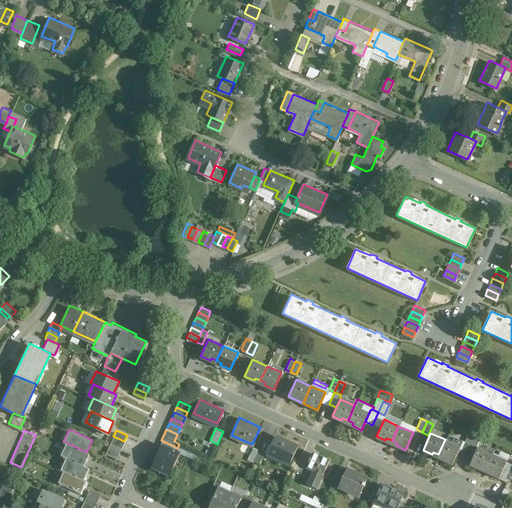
[(297,444),(276,434),(267,453),(289,463),(297,444)]
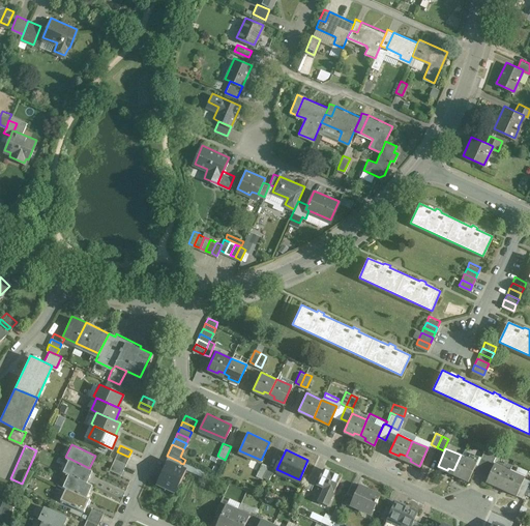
[(128,457),(117,451),(115,457),(126,462),(128,457)]
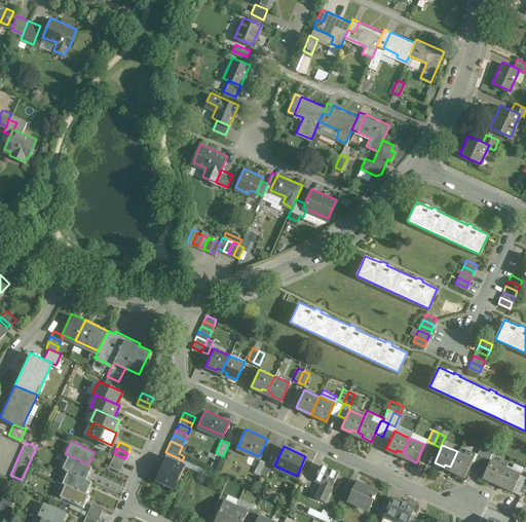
[(473,458),(457,451),(450,467),(456,470),(455,472),(464,476),(473,458)]
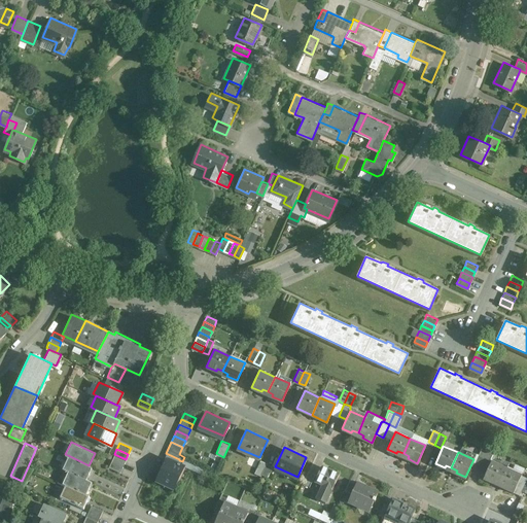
[(126,459),(114,454),(111,459),(123,464),(126,459)]
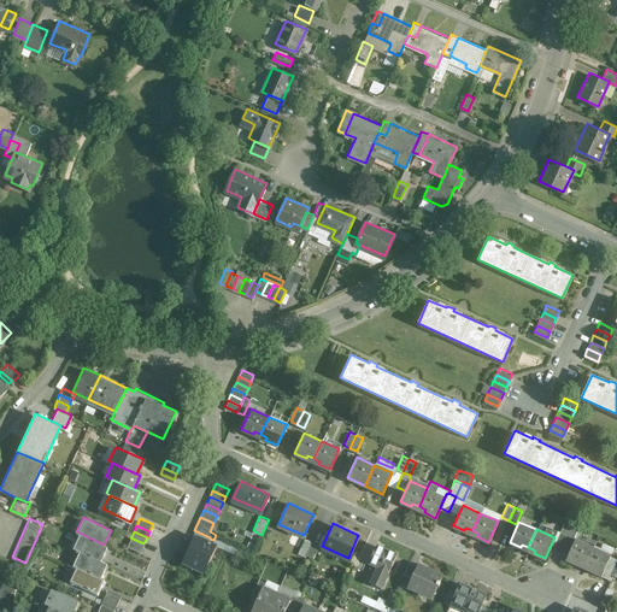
[(104,545),(80,533),(74,547),(80,551),(101,559),(107,546),(104,545)]
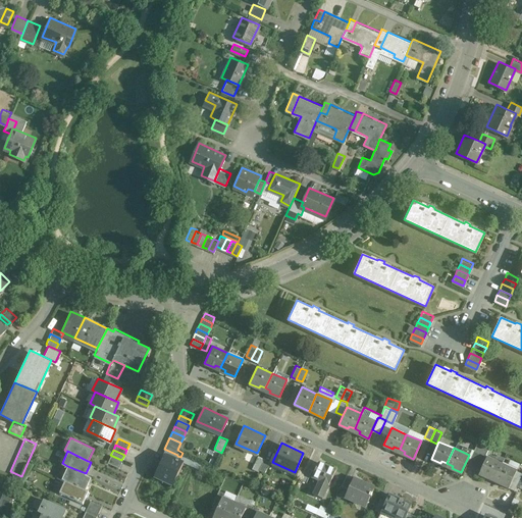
[(183,461),(164,453),(154,475),(172,483),(183,461)]
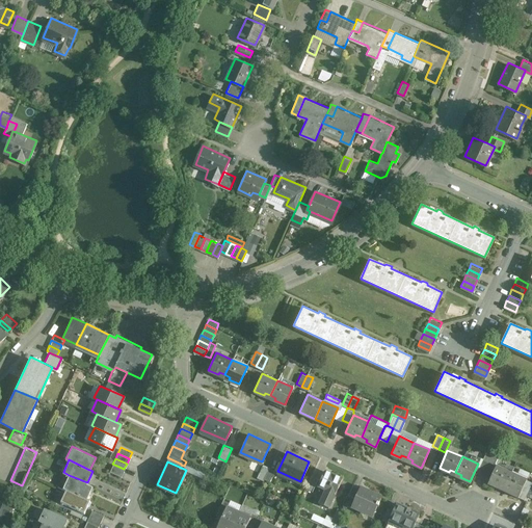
[(269,466),(263,463),(257,476),(263,478),(264,477),(269,466)]
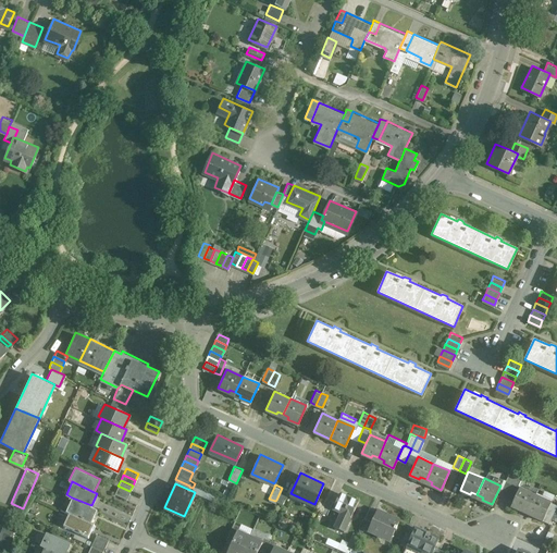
[(130,491),(118,486),(115,492),(127,498),(130,491)]
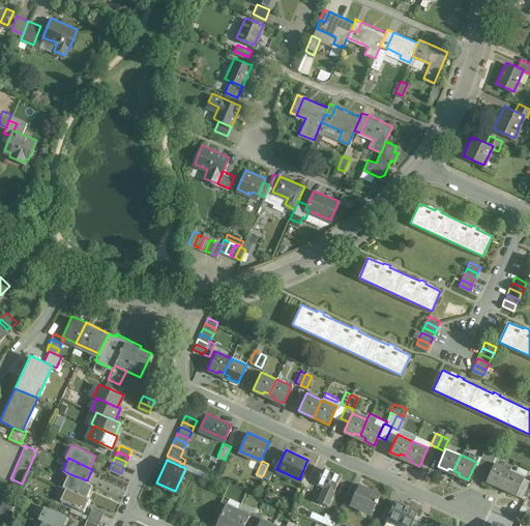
[(509,469),(494,462),(486,479),(496,485),(497,481),(502,485),(509,469)]
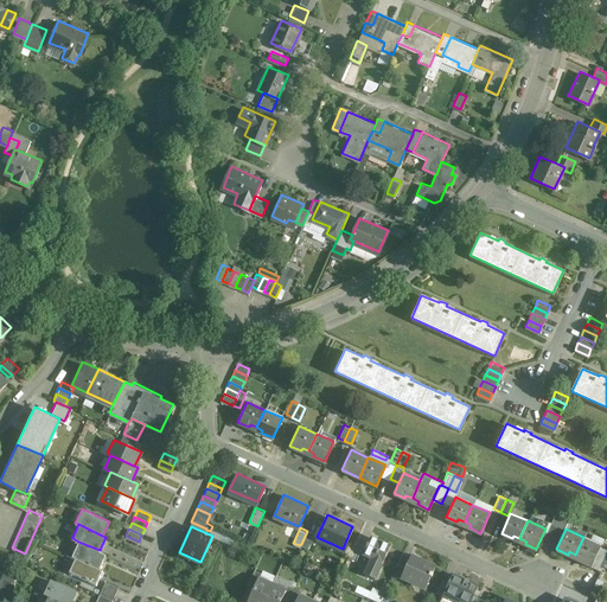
[(307,531),(301,544),(308,548),(314,535),(307,531)]
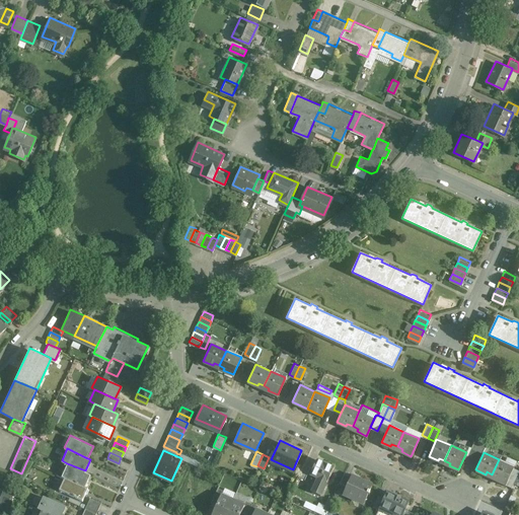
[(507,460),(500,456),(499,459),(492,474),(497,476),(496,479),(506,484),(510,473),(516,476),(518,468),(513,466),(514,465),(506,462),(507,460)]
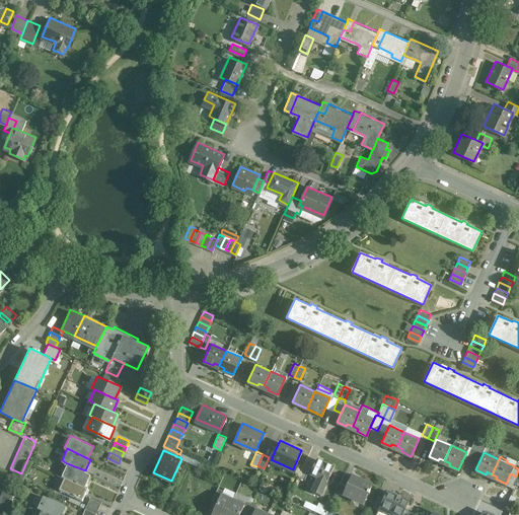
[(334,465),(316,457),(310,472),(326,480),(334,465)]
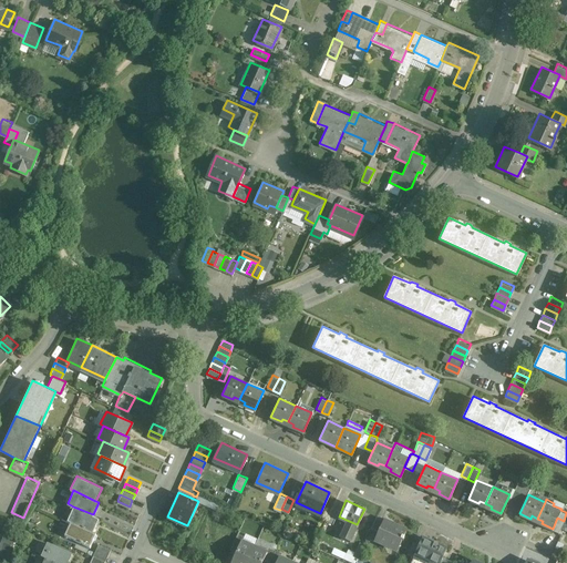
[(339,509),(331,505),(326,519),(333,522),(339,509)]
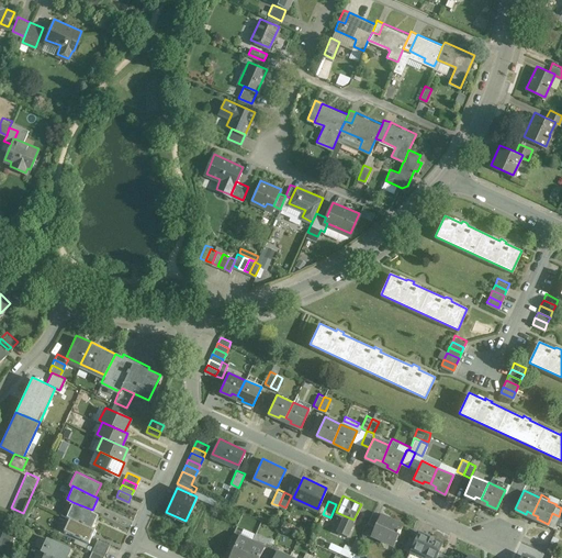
[(92,510),(72,502),(67,514),(70,515),(92,526),(98,513),(92,510)]
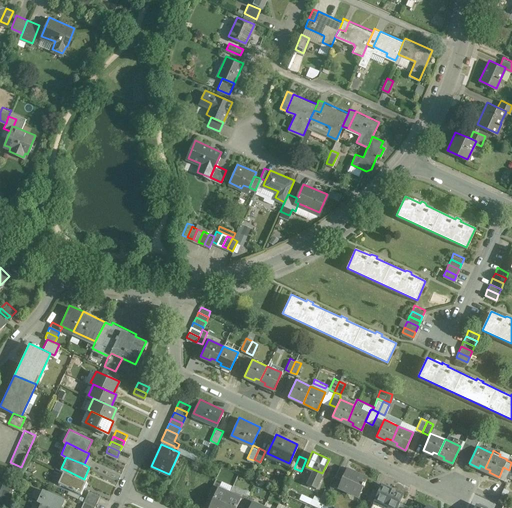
[(340,464),(335,475),(342,478),(347,467),(340,464)]
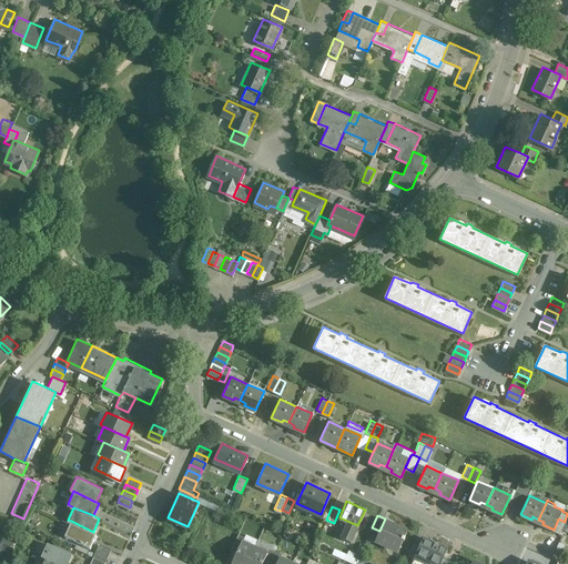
[(407,529),(385,519),(379,531),(376,536),(398,546),(403,539),(404,539),(405,536),(404,535),(407,529)]
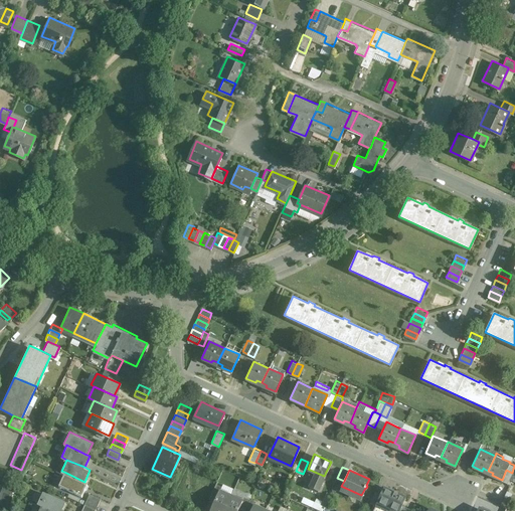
[(84,482),(64,472),(58,484),(81,495),(87,483),(84,482)]
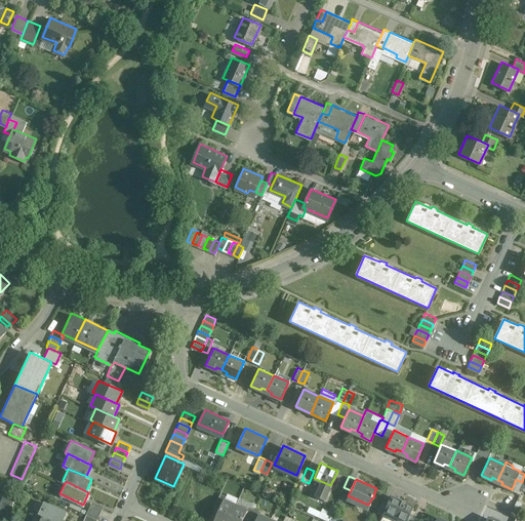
[(226,494),(220,491),(215,503),(220,506),(224,498),(225,498),(226,494)]
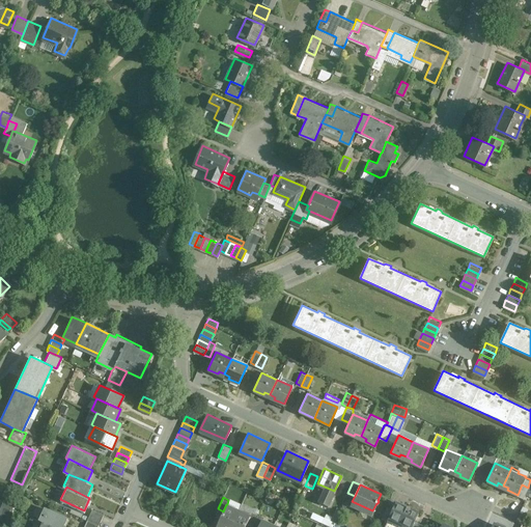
[(3,498),(0,505),(0,526),(2,526),(15,503),(3,498)]
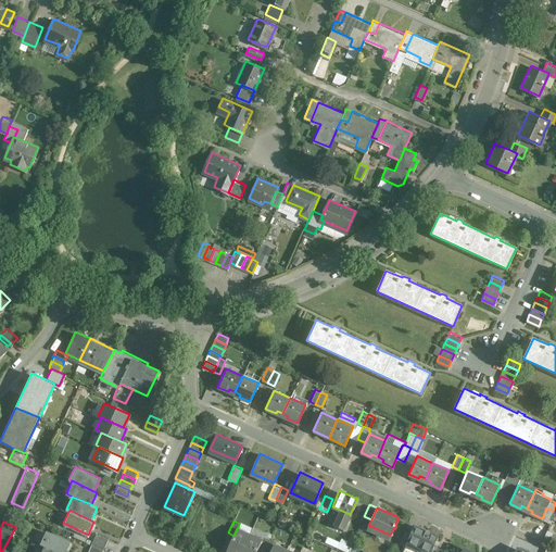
[(438,535),(415,525),(412,532),(406,544),(414,548),(414,547),(425,551),(430,551),(434,543),(438,535)]
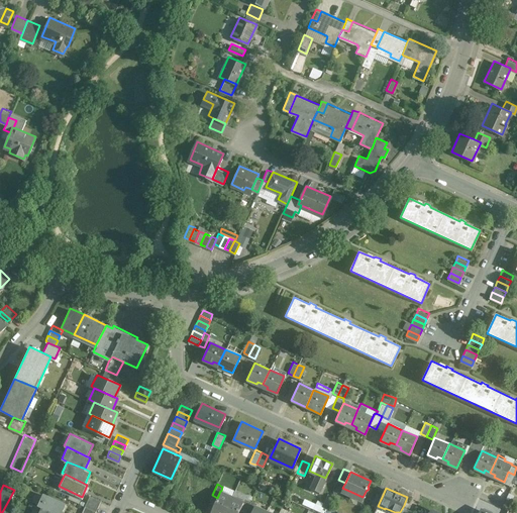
[(217,498),(210,512),(223,512),(232,496),(221,491),(220,491),(217,498)]
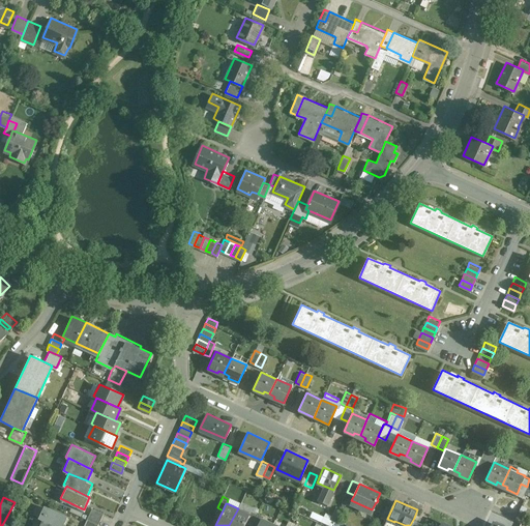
[(67,516),(45,504),(43,505),(46,506),(43,512),(41,510),(38,517),(45,520),(57,525),(60,525),(62,522),(64,522),(67,516)]
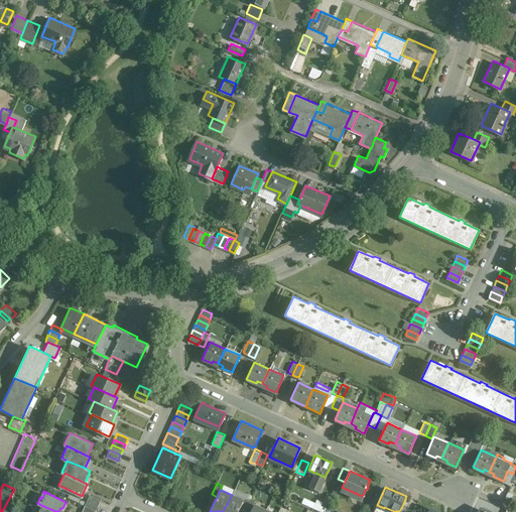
[(382,494),(376,491),(371,502),(377,505),(382,494)]
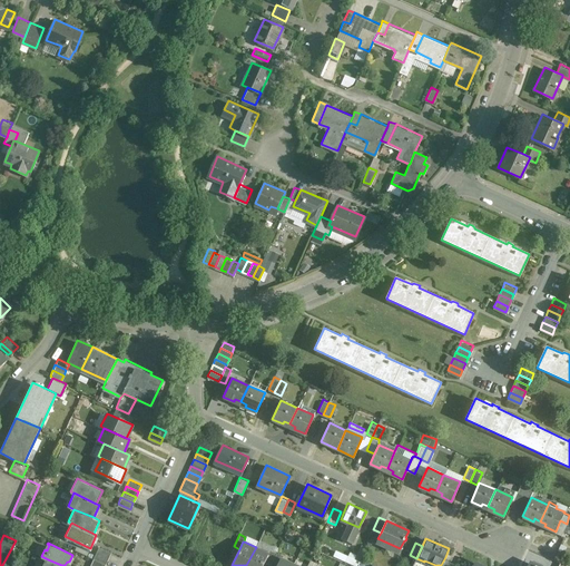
[(111,550),(99,545),(96,550),(108,556),(111,550)]
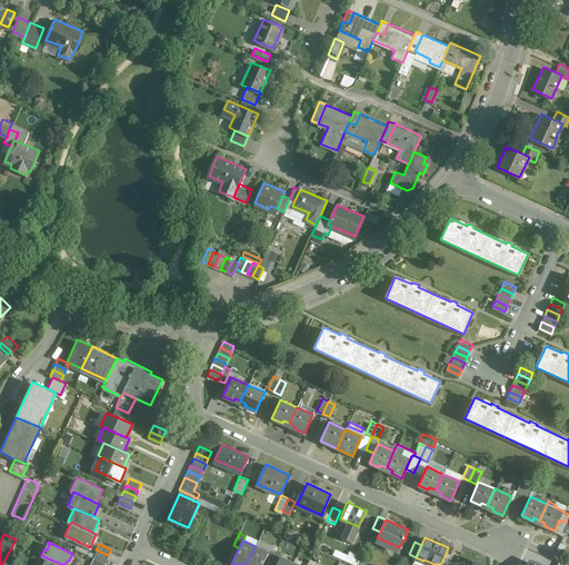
[(268,552),(256,546),(246,564),(261,564),(265,559),(268,552)]
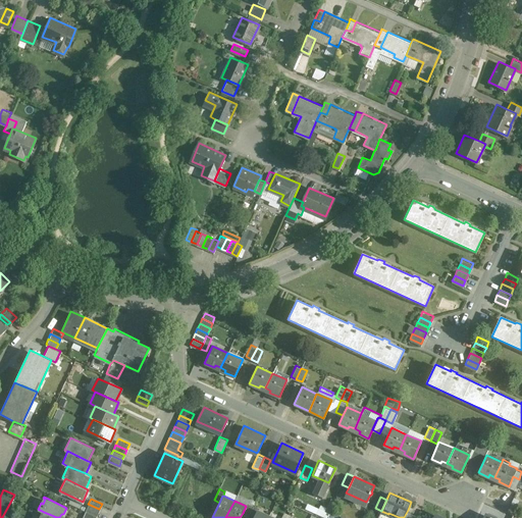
[(253,505),(247,502),(246,506),(243,513),(248,515),(253,505)]
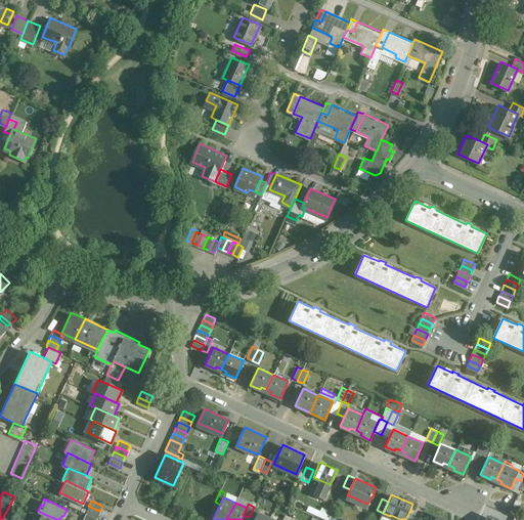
[(99,511),(88,506),(86,512),(97,517),(99,511)]
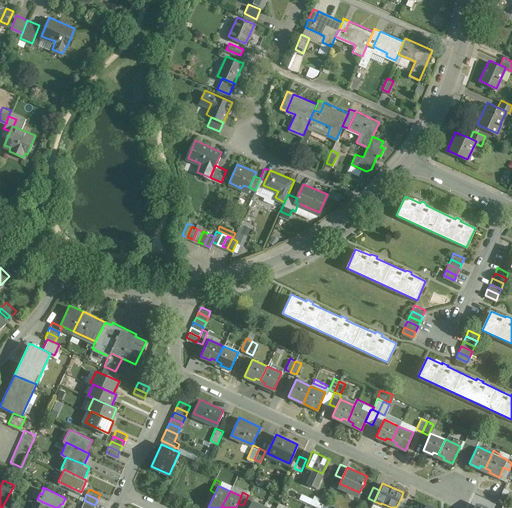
[(254,497),(248,495),(243,505),(249,507),(251,503),(254,497)]
